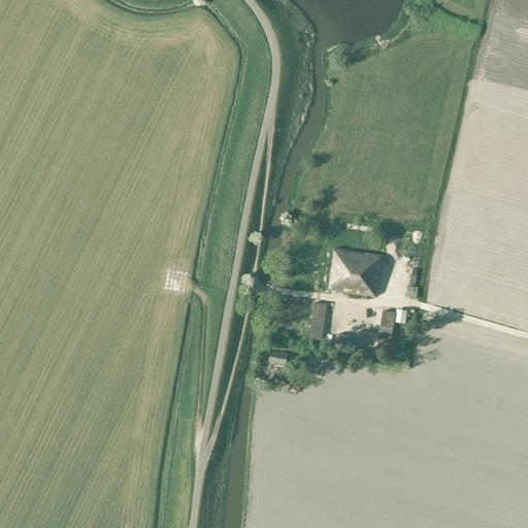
[(390,245),(386,244),(384,253),(421,259),(423,242),(391,237),(390,245)]
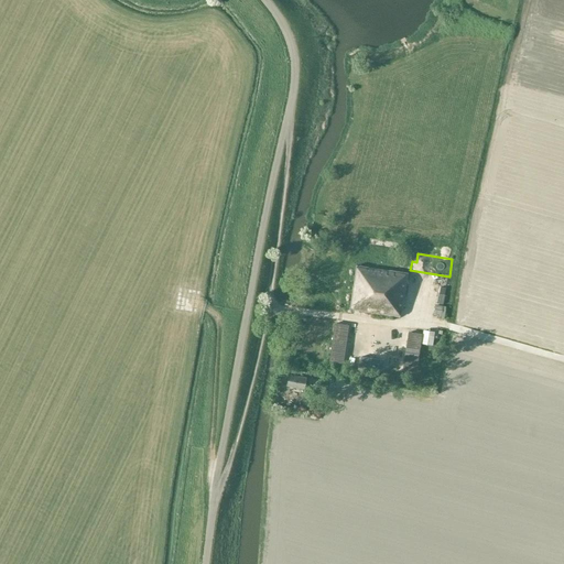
[(402,307),(408,273),(356,266),(349,311),(399,318),(401,306),(402,307)]
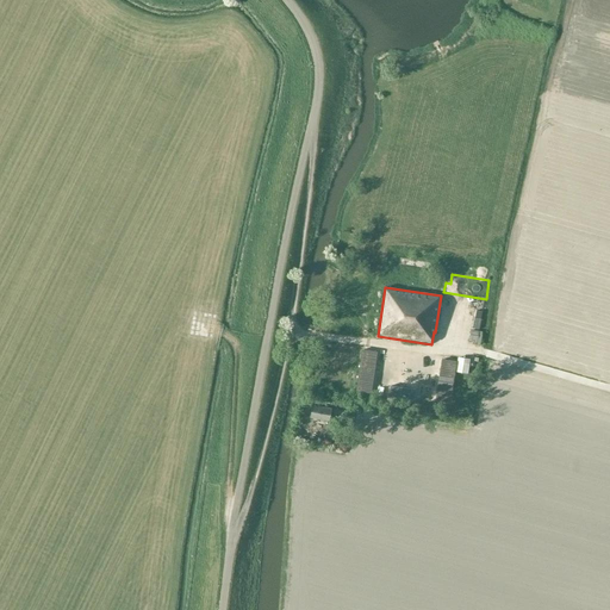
[(362,348),(358,388),(372,390),(377,350),(362,348)]
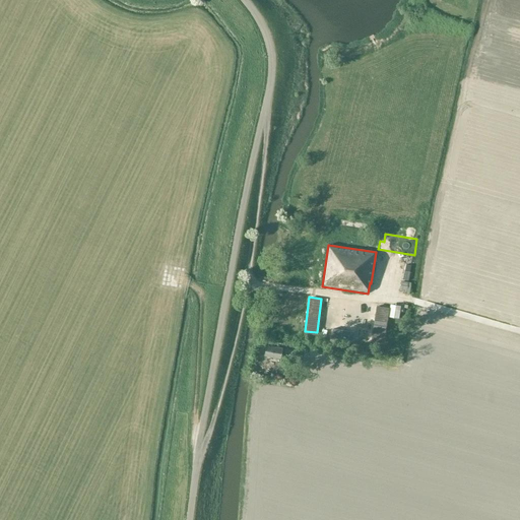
[(372,307),(367,340),(379,342),(384,308),(372,307)]
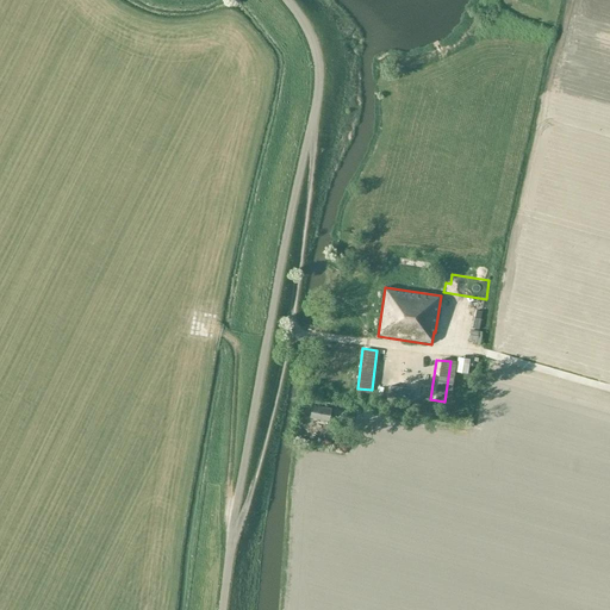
[(393,380),(392,394),(409,397),(410,383),(393,380)]
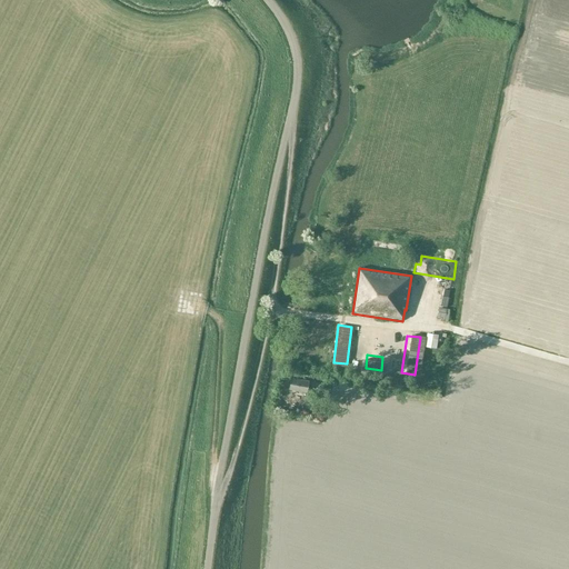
[(305,393),(307,382),(290,380),(288,390),(305,393)]
